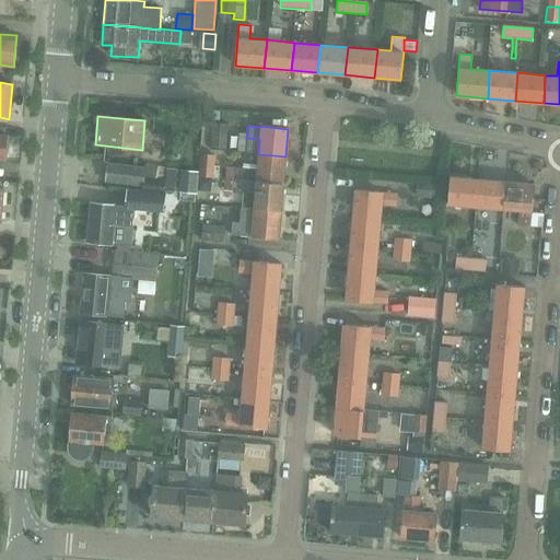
[(198,172),(197,172),(197,177),(198,177),(198,176),(213,177),(216,155),(199,154),(198,172)]
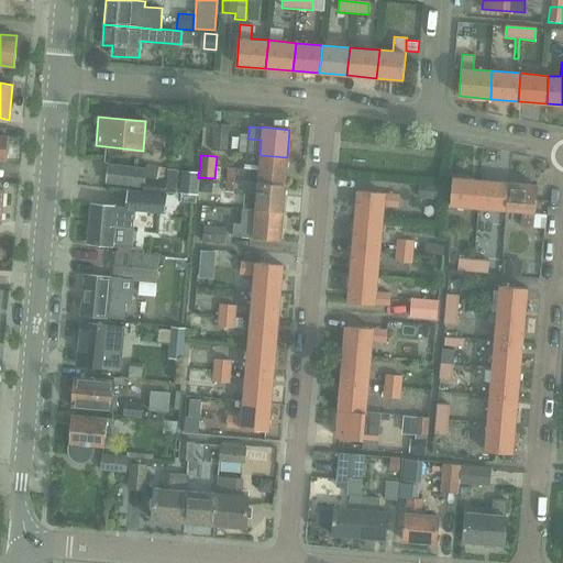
[(227,167),(225,180),(285,185),(287,157),(260,155),(258,169),(227,167)]
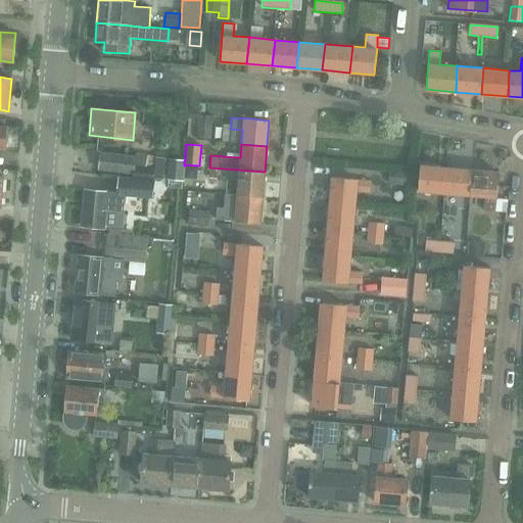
[(100,153),(98,170),(134,174),(136,157),(100,153)]
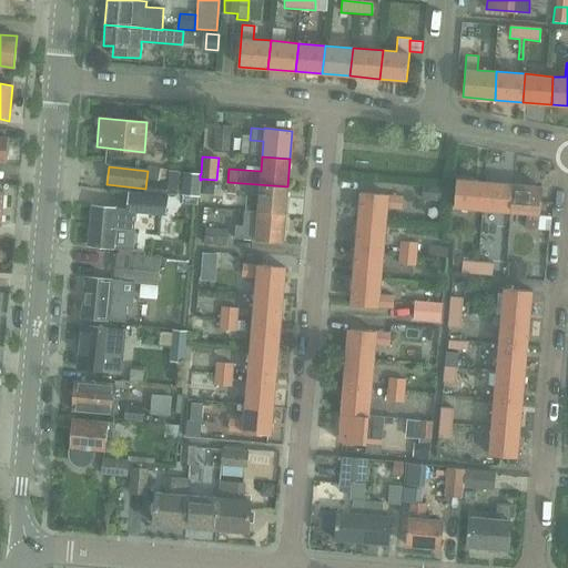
[(148,168),(148,171),(145,189),(145,195),(164,196),(166,169),(160,169),(148,168)]
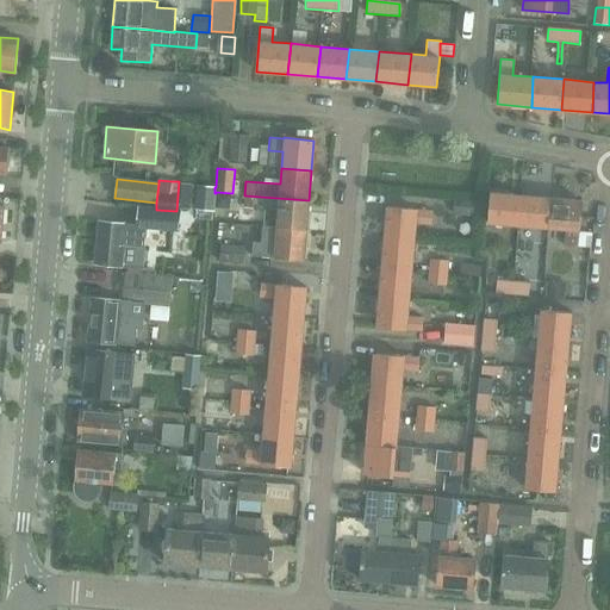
[(195,210),(209,211),(213,211),(216,193),(215,193),(215,187),(198,186),(195,210)]
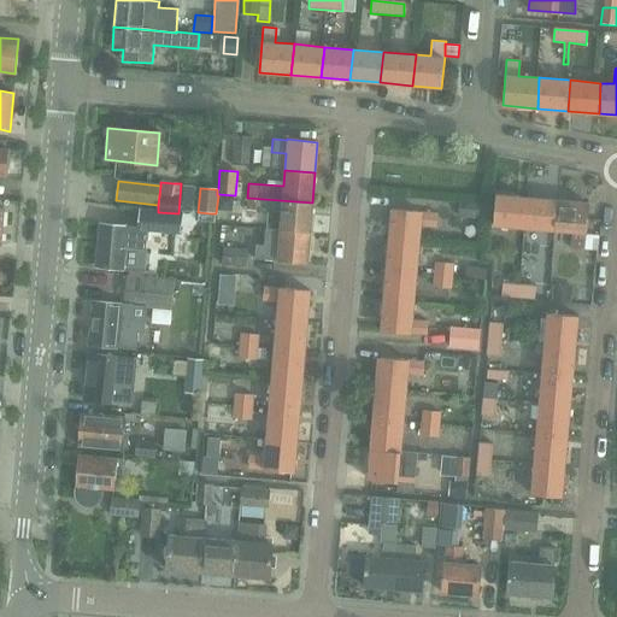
[(495,195),(493,227),(523,229),(526,198),(495,195)]
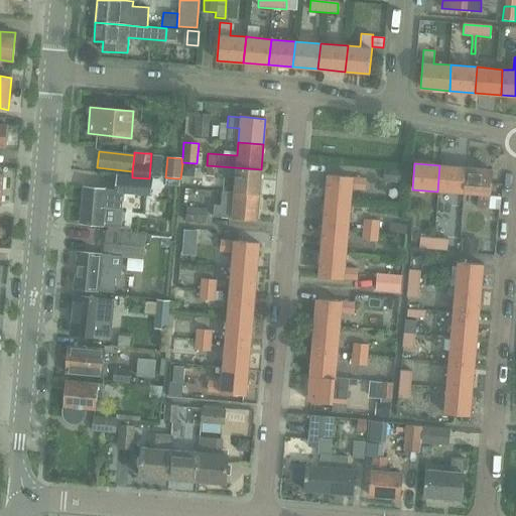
[(183,164),(182,176),(194,176),(195,165),(183,164)]
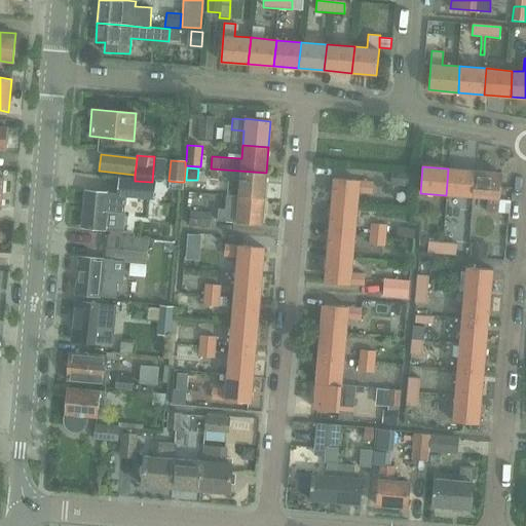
[(229,181),(228,195),(264,198),(266,173),(211,168),(210,179),(229,181)]
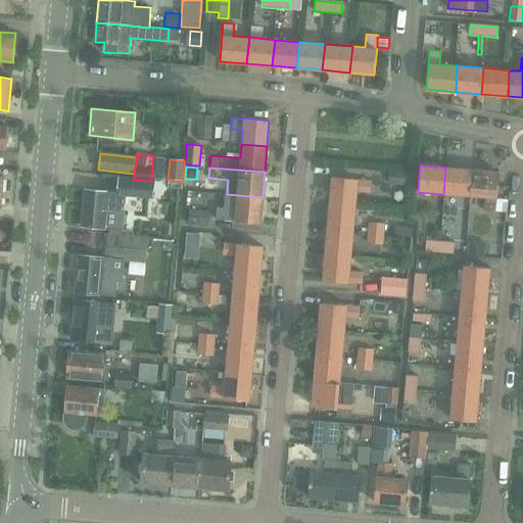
[(445,168),(443,194),(469,196),(472,171),(445,168)]
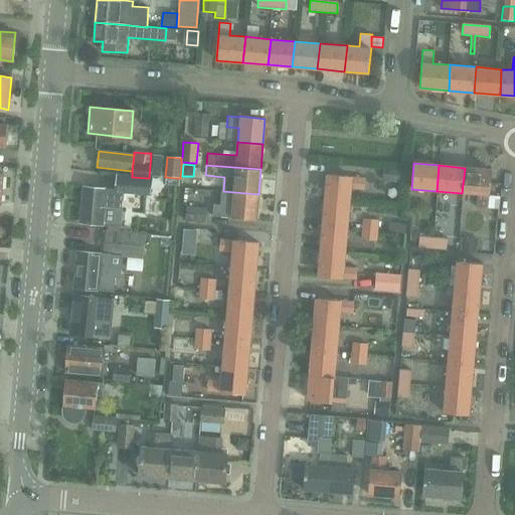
[(402,182),(402,169),(383,168),(382,180),(402,182)]
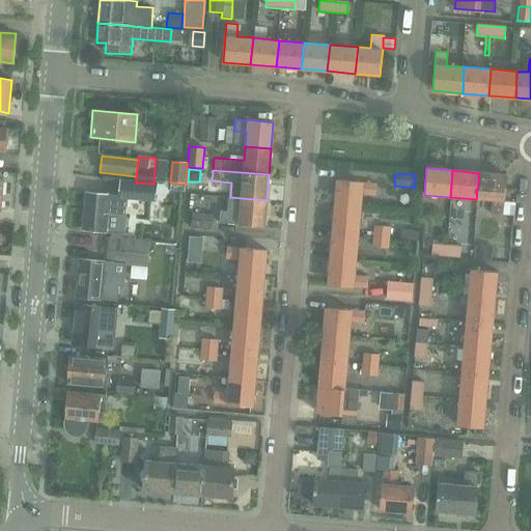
[(479,173),(476,199),(492,200),(491,214),(501,215),(502,201),(504,201),(506,175),(479,173)]
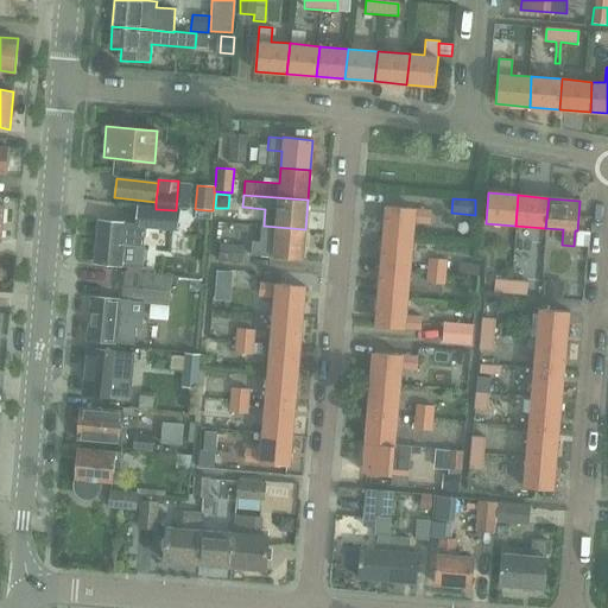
[(97,220),(94,263),(143,267),(145,245),(144,245),(145,227),(178,230),(179,211),(176,210),(156,209),(138,207),(137,223),(97,220)]
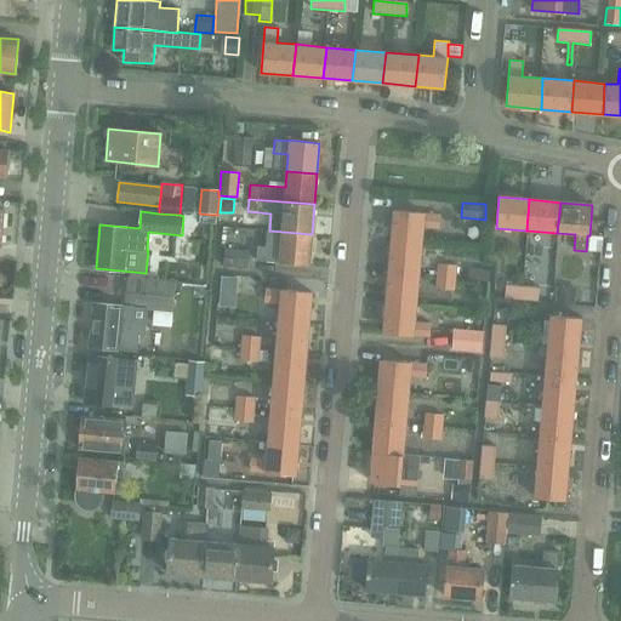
[(394,211),(392,239),(422,244),(423,228),(439,229),(440,215),(394,211)]
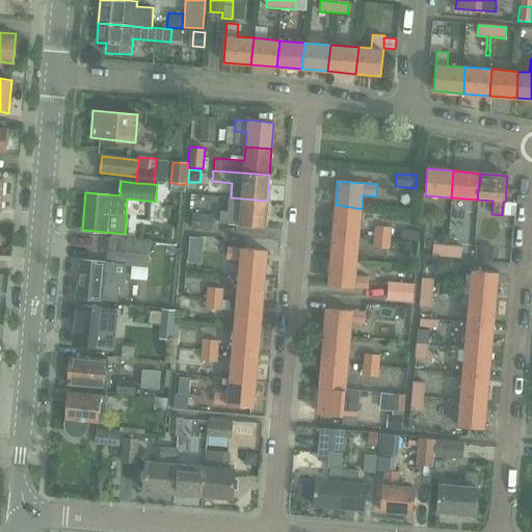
[(219,223),(225,223),(265,228),(267,201),(231,197),(229,212),(220,211),(219,223)]
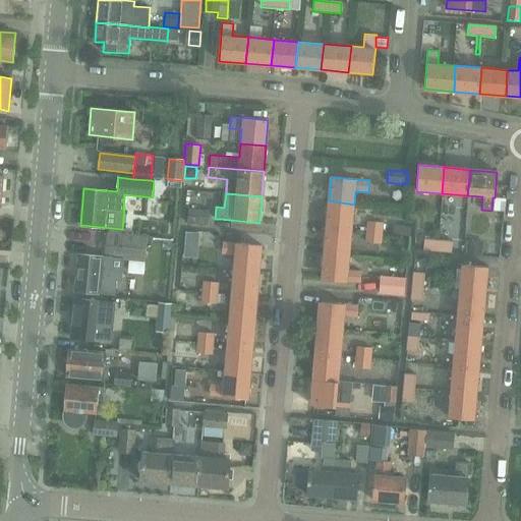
[(329,200),(327,226),(352,228),(354,205),(329,200)]
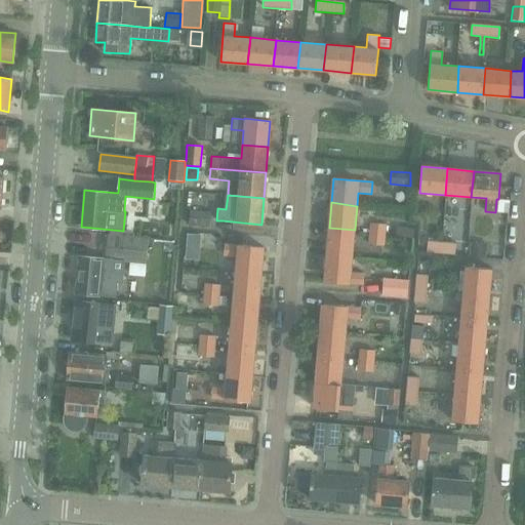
[(210,212),(190,210),(188,226),(209,228),(210,212)]
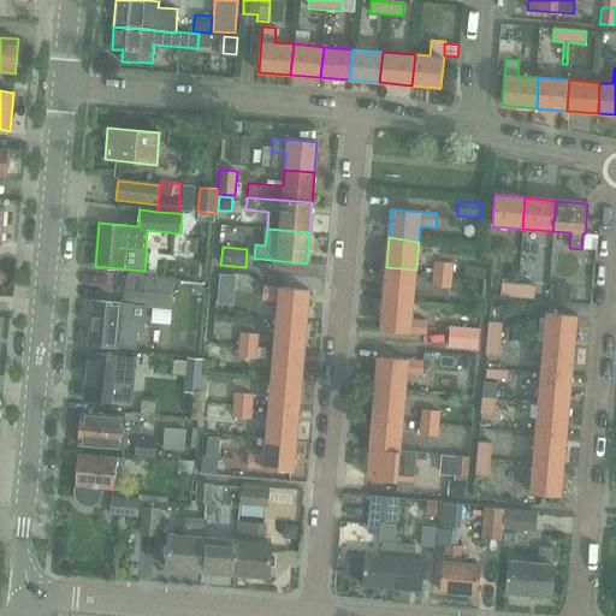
[(431,286),(451,289),(454,264),(433,261),(431,286)]
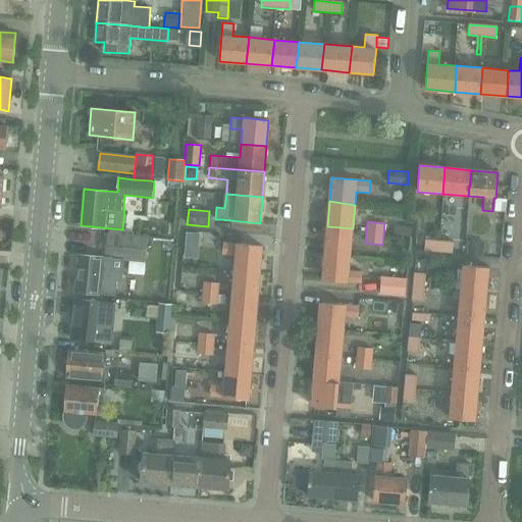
[(327,226),(324,252),(351,255),(353,228),(327,226)]
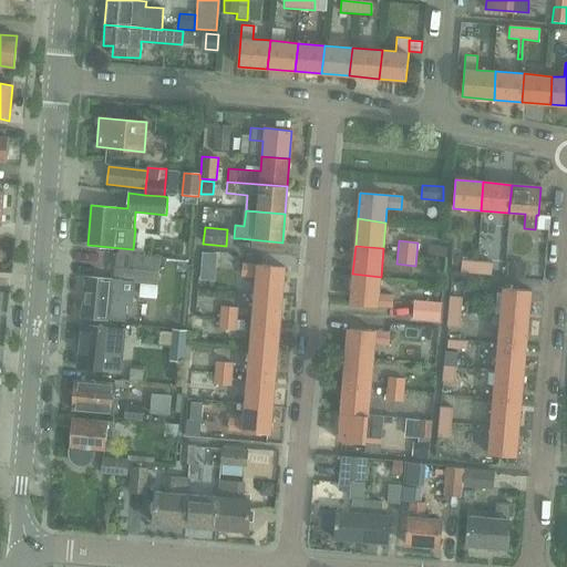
[(202,250),(200,266),(214,267),(215,251),(202,250)]
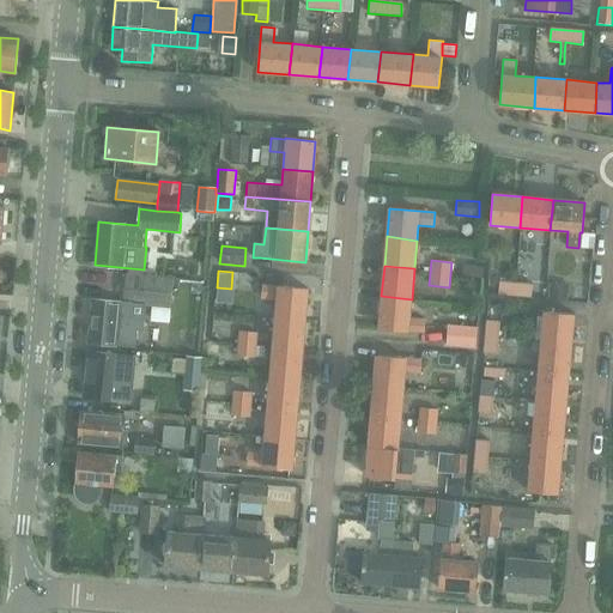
[(92,299),(87,343),(119,346),(134,347),(135,347),(138,331),(144,331),(146,307),(152,307),(170,309),(174,279),(125,274),(122,302),(92,299)]
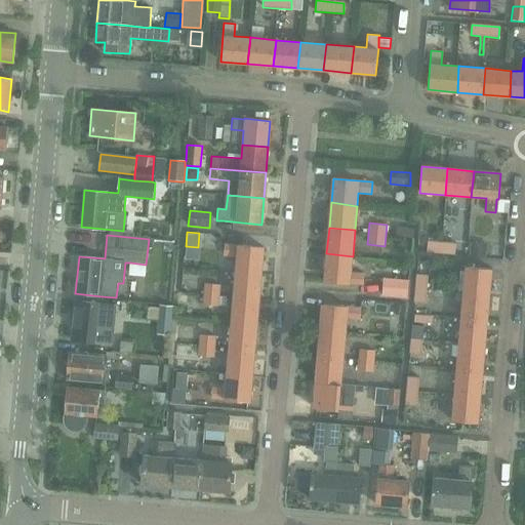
[(455,243),(428,241),(427,251),(454,254),(455,243)]
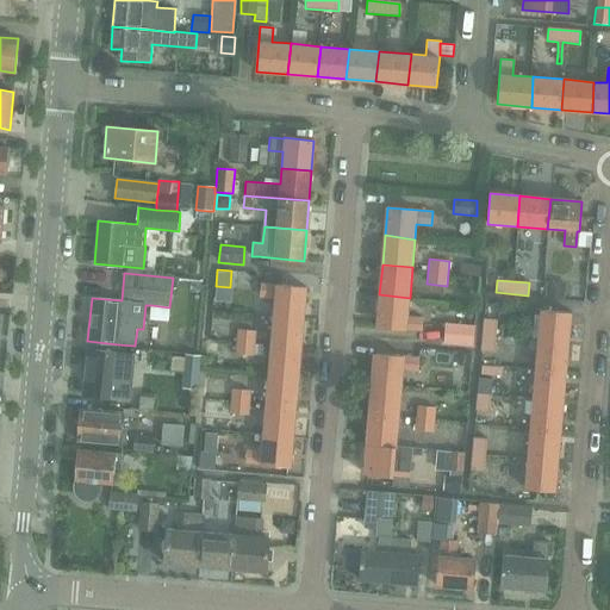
[(547,281),(546,297),(565,299),(566,282),(547,281)]
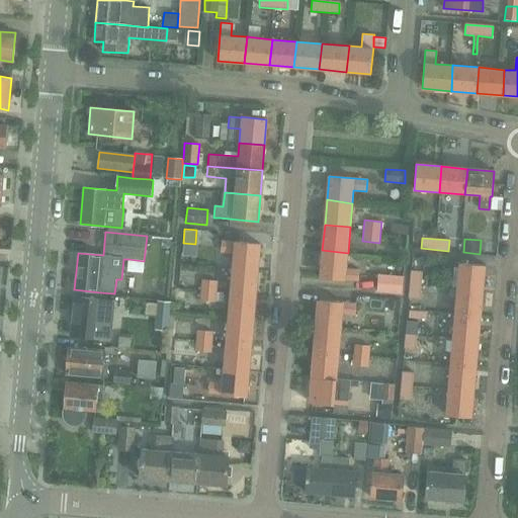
[(233,254),(232,268),(257,270),(260,244),(234,242),(234,243),(222,242),(221,253),(233,254)]
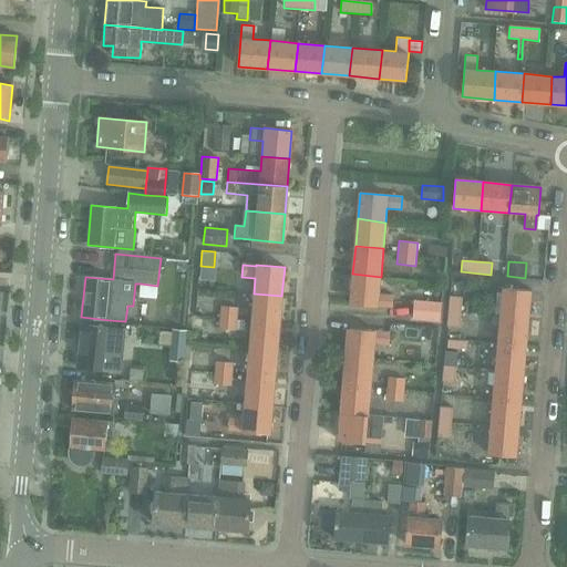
[(350,305),(392,308),(393,295),(380,294),(381,277),(352,274),(350,305)]
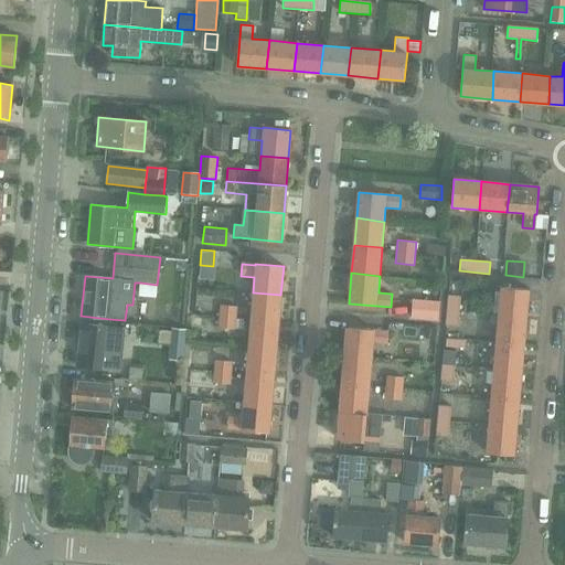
[(501,287),(499,312),(525,317),(529,289),(501,287)]
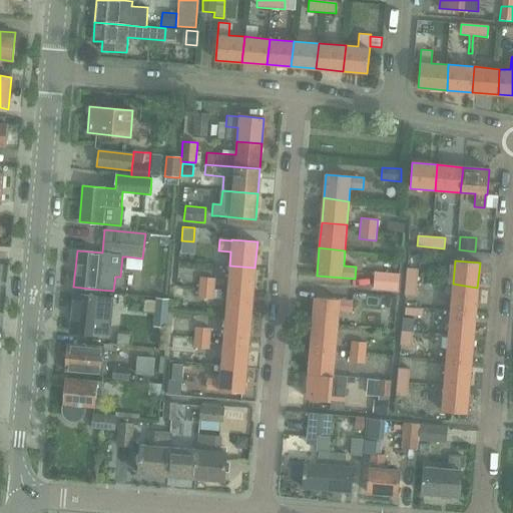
[(229,266),(227,292),(252,294),(254,268),(229,266)]
